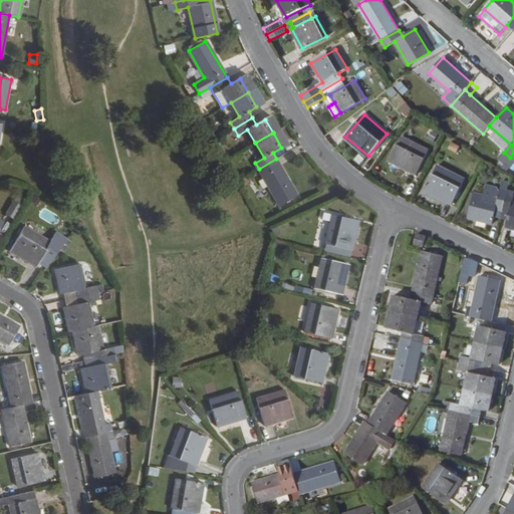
[(402,138),(390,163),(416,175),(428,150),(402,138)]
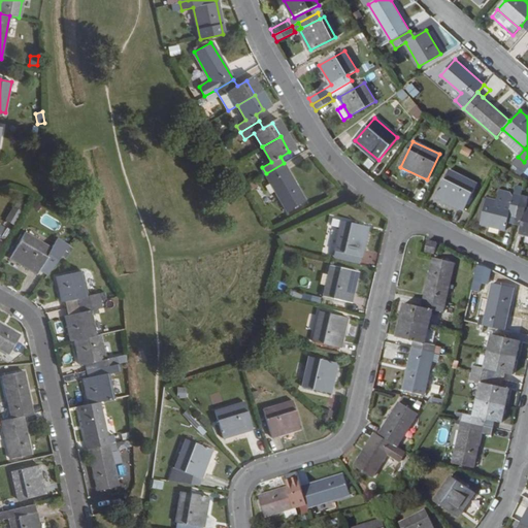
[(462,147),(460,155),(469,158),(471,151),(462,147)]
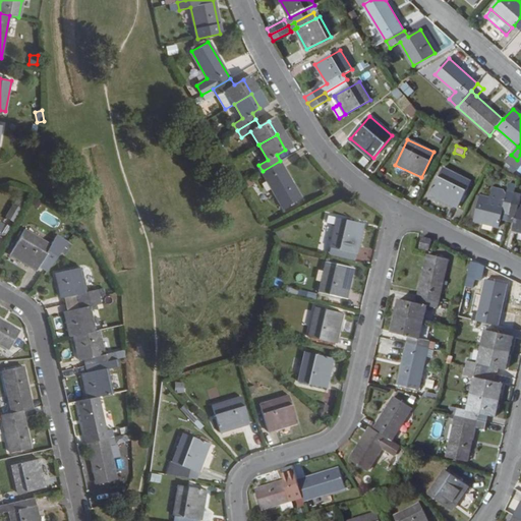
[(302,198),(280,161),(263,171),(285,209),(302,198)]
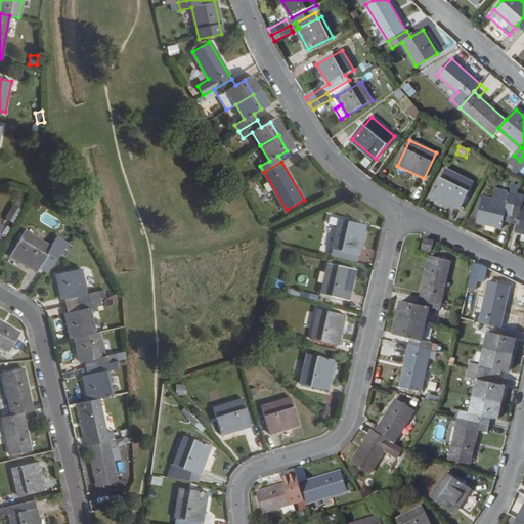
[(459,176),(463,168),(450,162),(446,169),(459,176)]
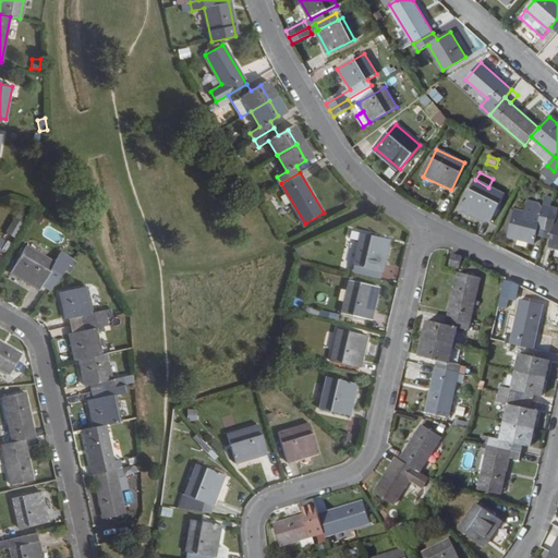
[(490,221),(504,195),(488,187),(475,180),(462,207),(490,221)]
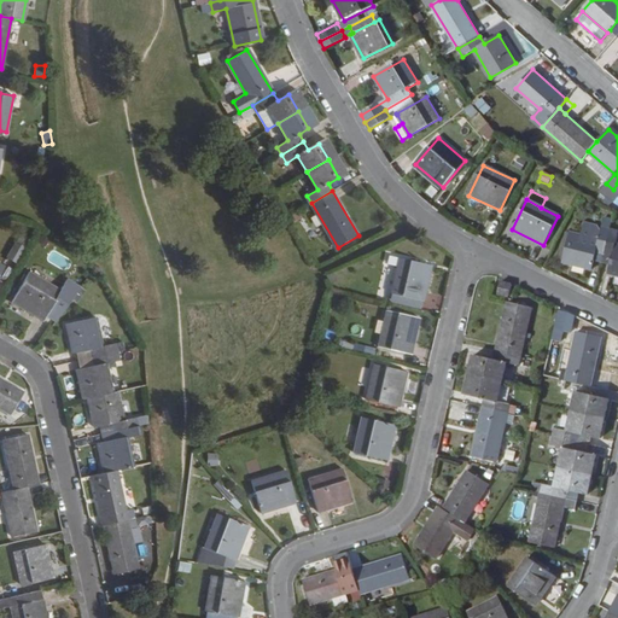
[(606,254),(612,228),(614,219),(606,217),(602,227),(584,222),(581,234),(571,232),(563,261),(593,268),(595,258),(596,251),(606,254)]
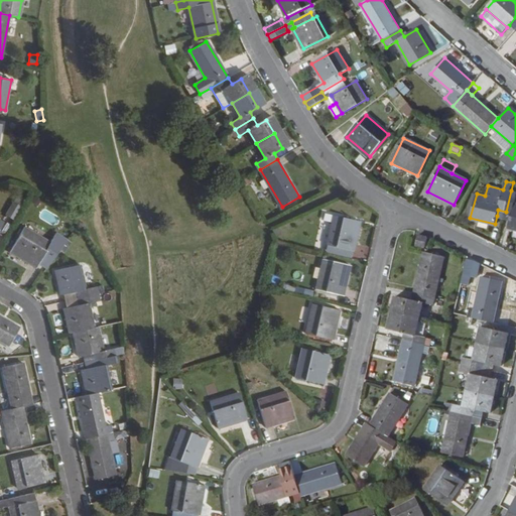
[(515,203),(515,201),(515,191),(511,190),(506,212),(513,213),(511,220),(510,228),(515,229),(515,203)]
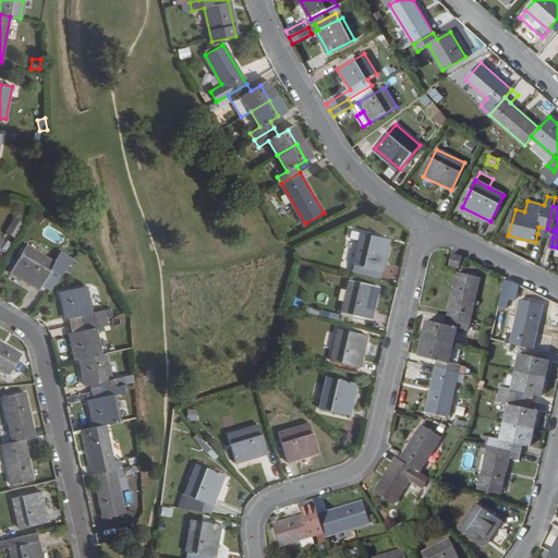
[(14,240),(23,226),(14,221),(7,234),(14,240)]
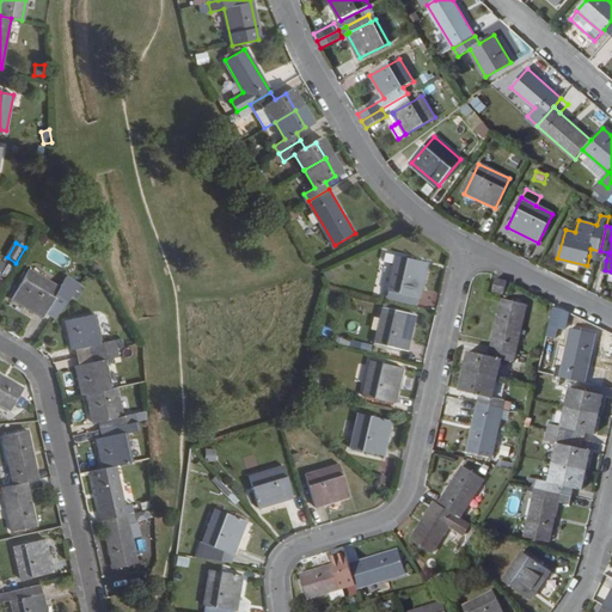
[(606,261),(609,252),(600,251),(598,258),(606,261)]
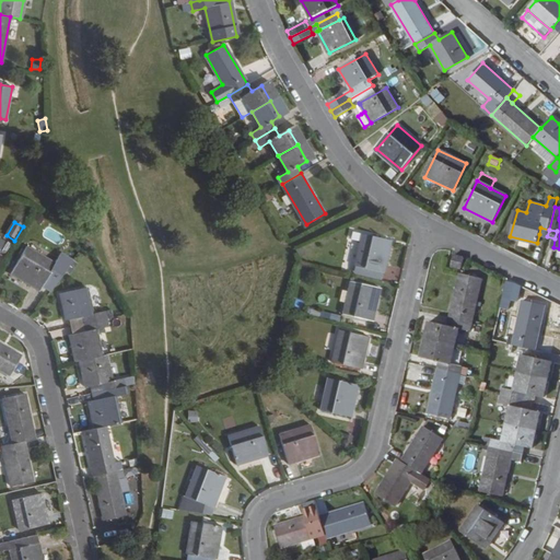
[(361,241),(362,233),(353,232),(352,240),(361,241)]
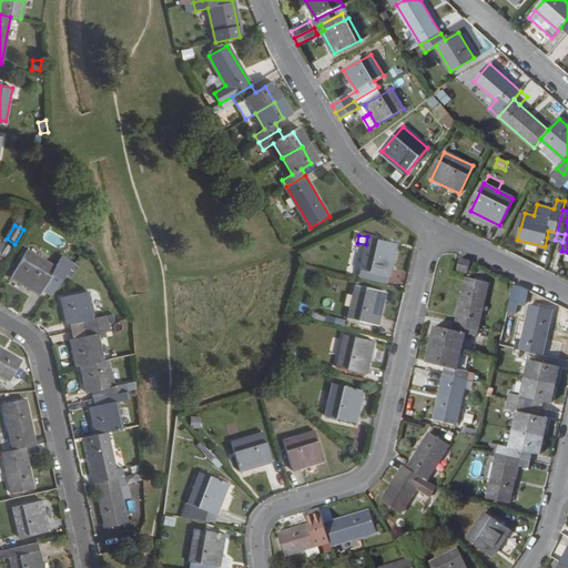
[(388,275),(396,243),(367,236),(366,244),(359,269),(388,275)]
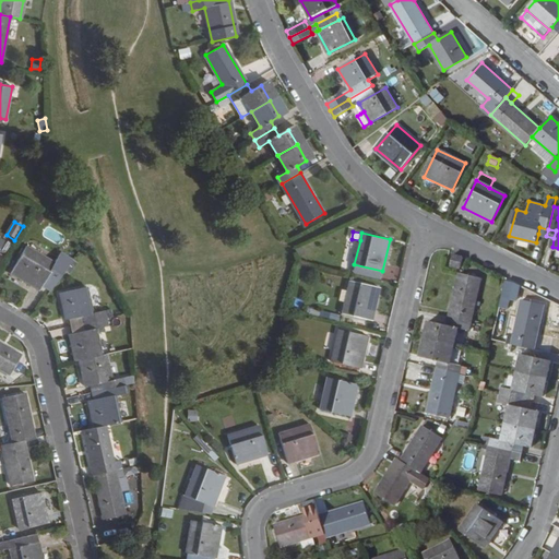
[(44,300),(70,263),(56,254),(48,266),(19,250),(3,275),(44,300)]
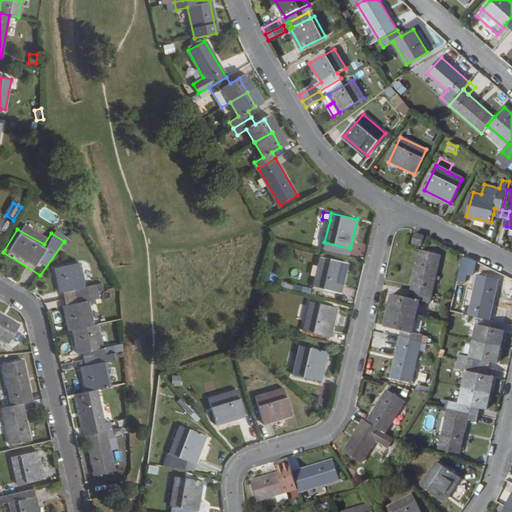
[(424,235),(416,233),(414,242),(422,244),(424,235)]
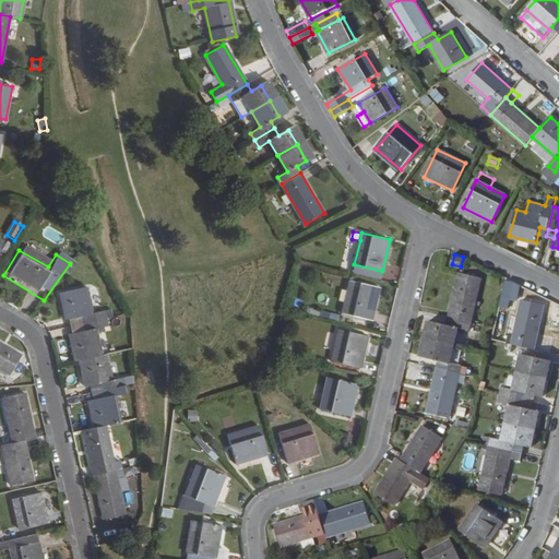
[(472,322),(483,277),(461,273),(450,317),(472,322)]
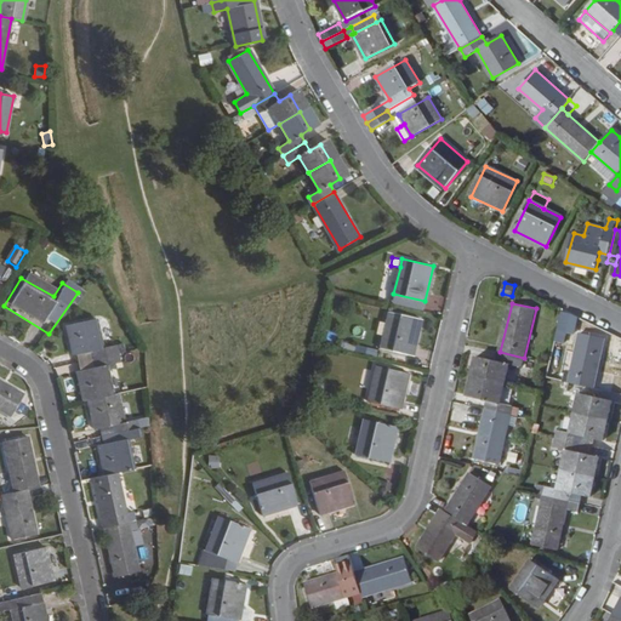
[(391,312),(381,347),(412,355),(421,319),(391,312)]
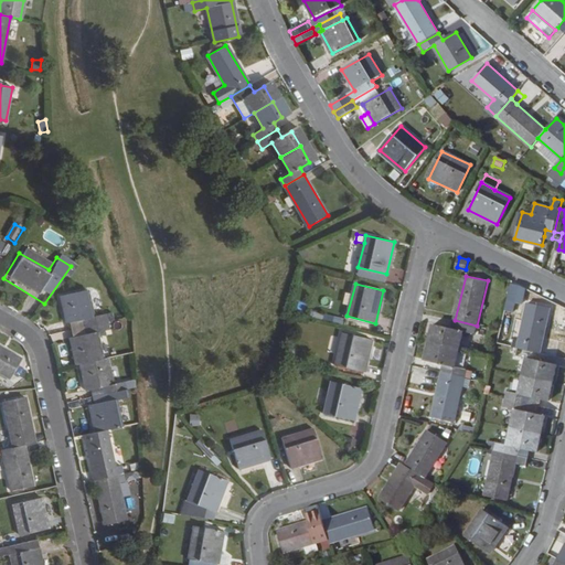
[(515,301),(519,286),(511,284),(507,300),(515,301)]
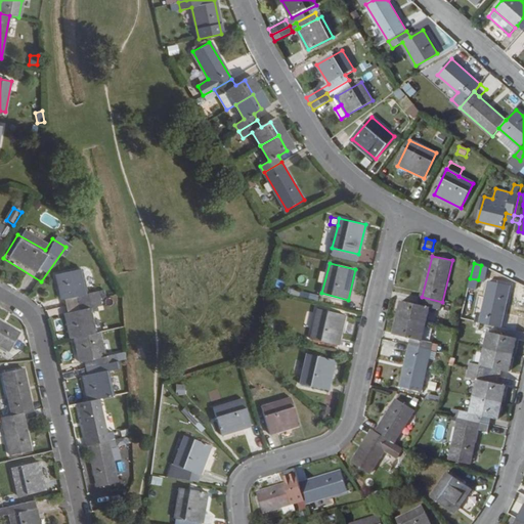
[(86,294),(80,269),(55,274),(61,300),(62,300),(76,297),(78,304),(98,299),(104,298),(103,291),(86,294)]
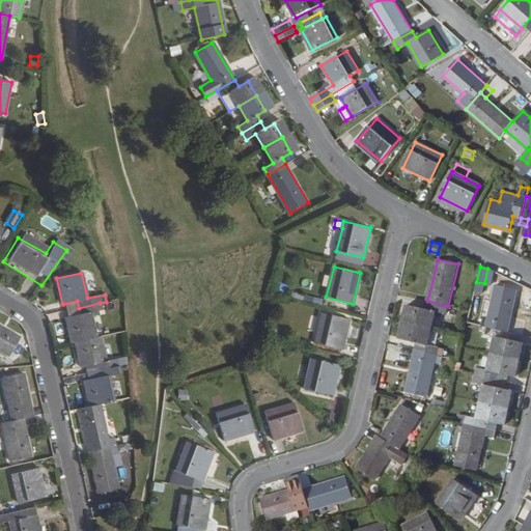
[(506,332),(515,290),(496,286),(486,328),(506,332)]
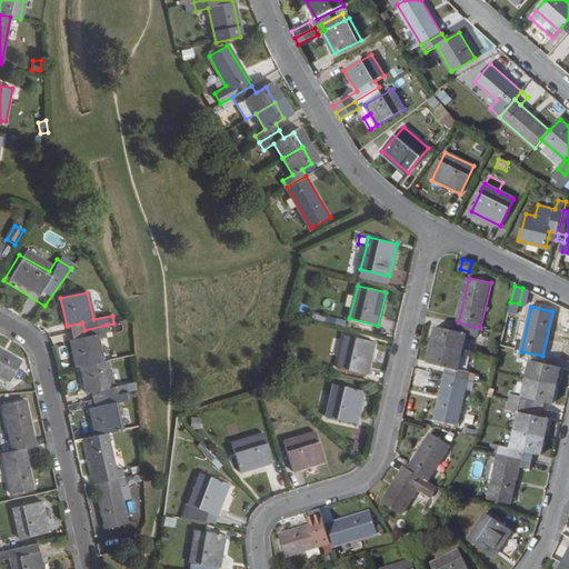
[(343,327),(345,321),(327,317),(326,322),(343,327)]
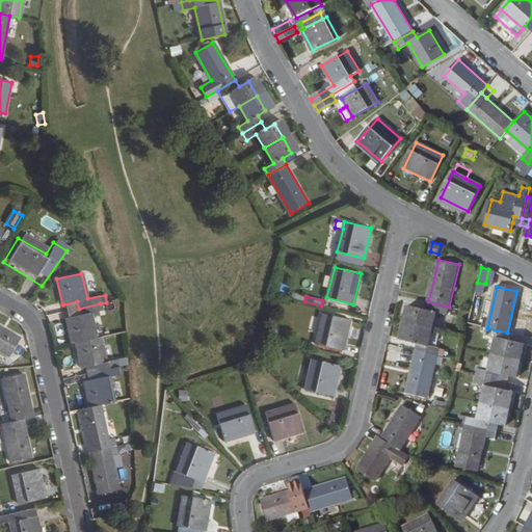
[(79,309),(77,301),(63,304),(65,311),(79,309)]
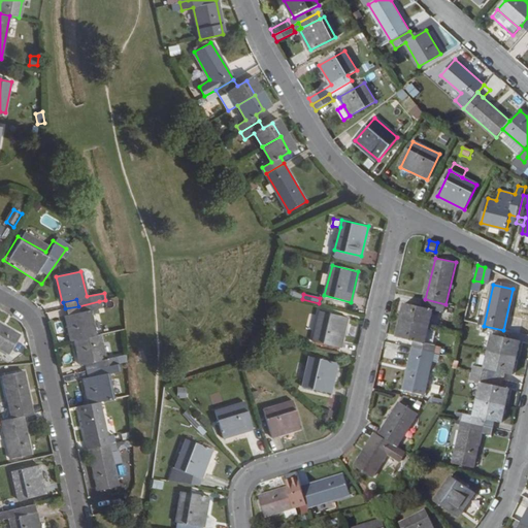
[(430,326),(433,309),(444,312),(446,304),(425,299),(423,307),(406,304),(402,319),(430,326)]
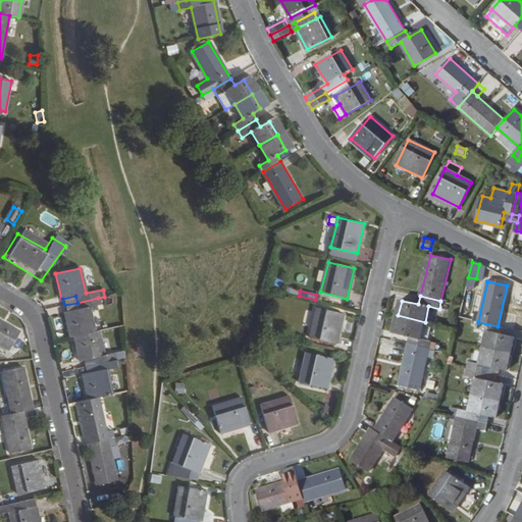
[(94,332),(90,311),(97,309),(97,305),(99,305),(98,298),(77,303),(79,309),(65,312),(64,312),(70,337),(73,336),(94,332)]
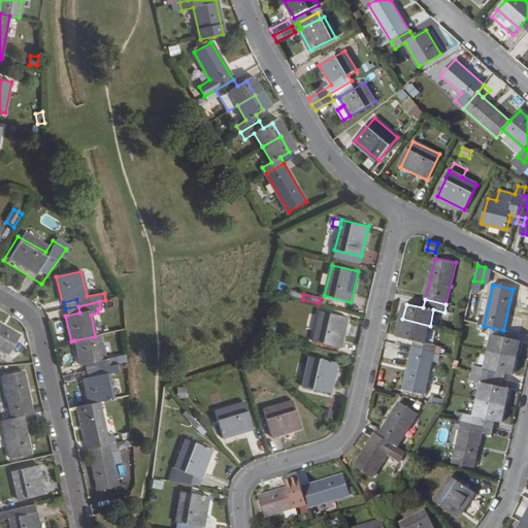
[(79,312),(78,306),(65,308),(66,316),(79,312)]
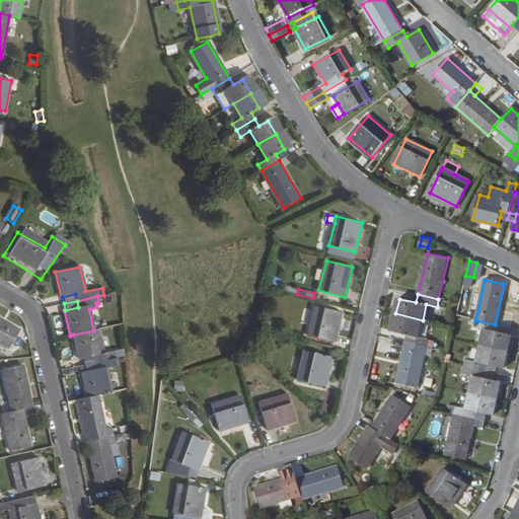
[(315,305),(308,335),(335,342),(342,311),(315,305)]
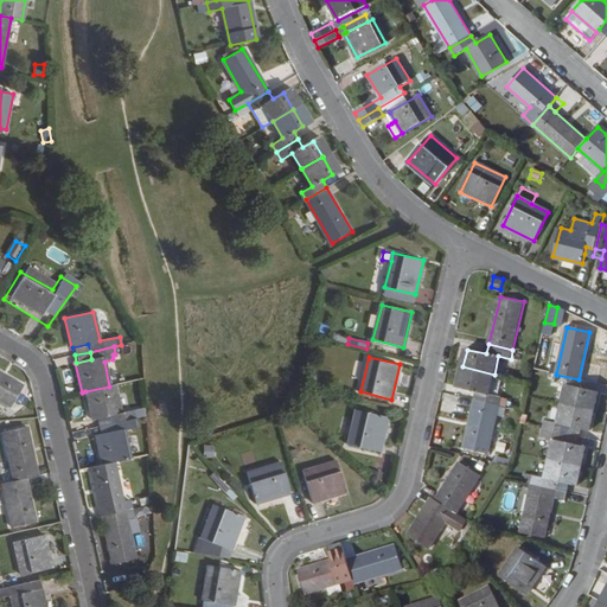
[(490,393),(494,375),(462,366),(458,385),(479,391),(477,400),(500,406),(503,396),(490,393)]
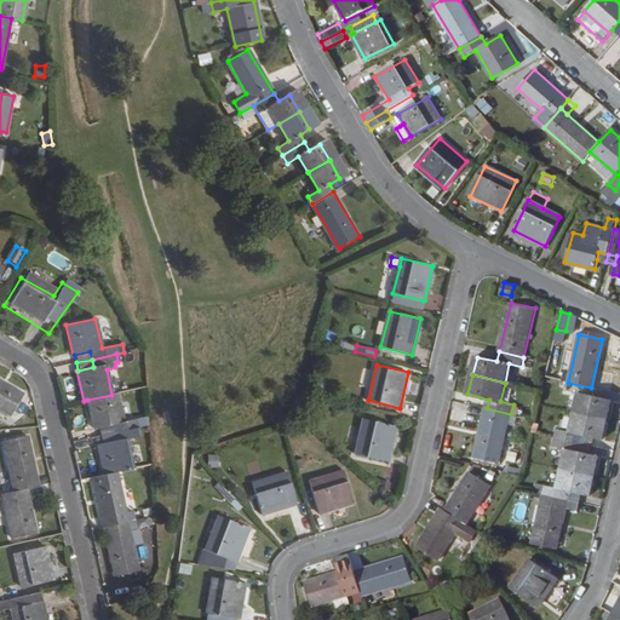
[(23,396),(0,382),(0,409),(11,417),(23,396)]
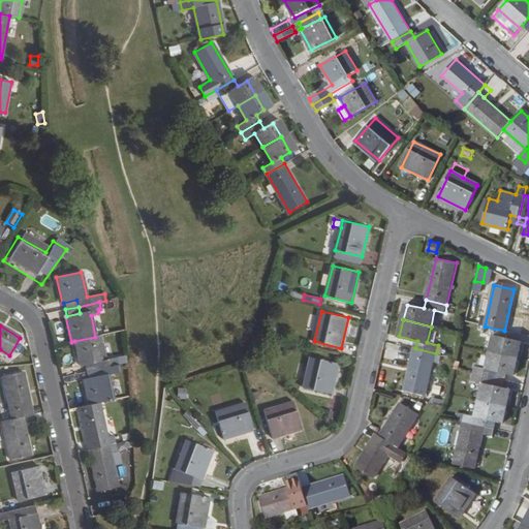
[(517,360),(521,342),(511,340),(503,338),(504,331),(485,327),(483,335),(492,337),(489,353),(517,360)]
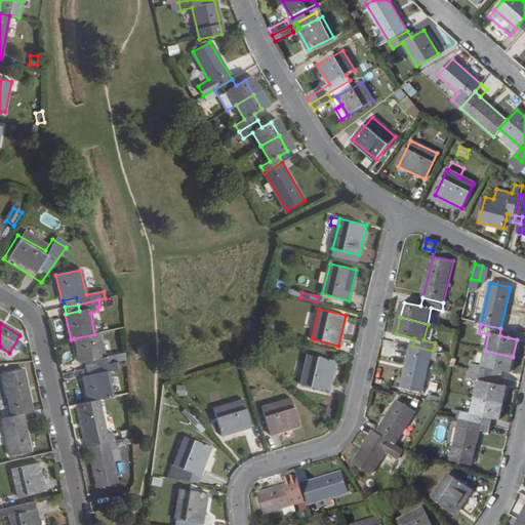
[(508,337),(510,330),(500,328),(499,335),(508,337)]
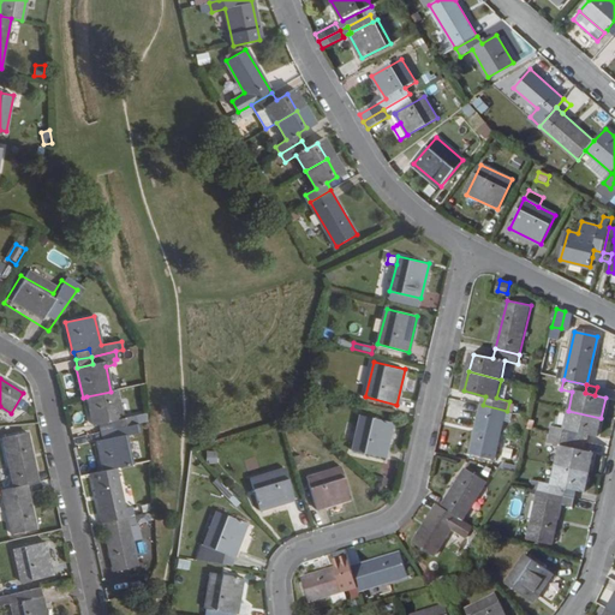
[(121,419),(115,390),(111,392),(87,396),(93,427),(97,425),(109,423),(111,431),(137,425),(148,423),(147,415),(121,419)]
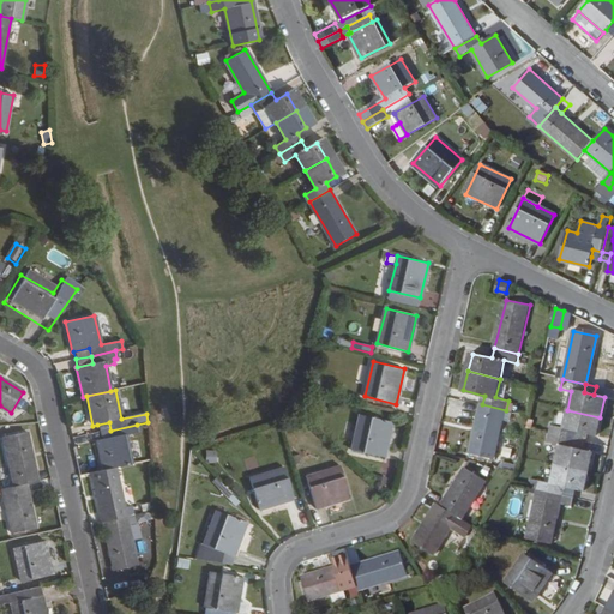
[(494,459),(506,410),(482,404),(471,453),(494,459)]
